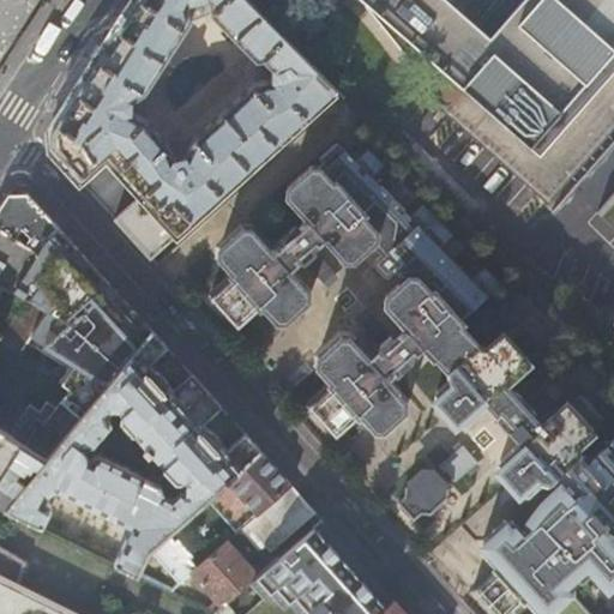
[(49,130),(50,148),(97,198),(150,257),(335,95),(245,0),(132,0),(97,55),(49,130)]
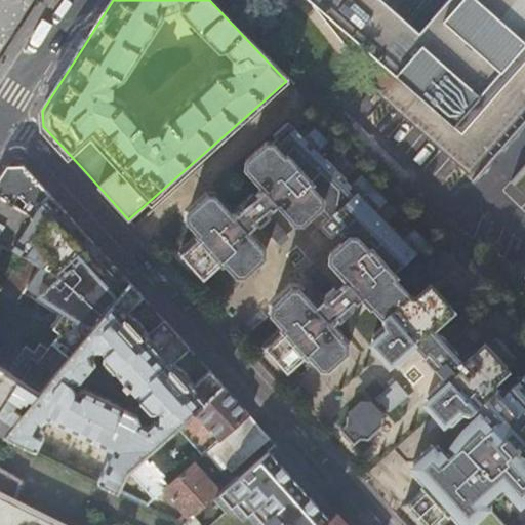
[(524,0),(301,0),(310,6),(356,59),(397,12),(381,0),(426,0),(358,77),(469,174),(524,110),(524,0)]
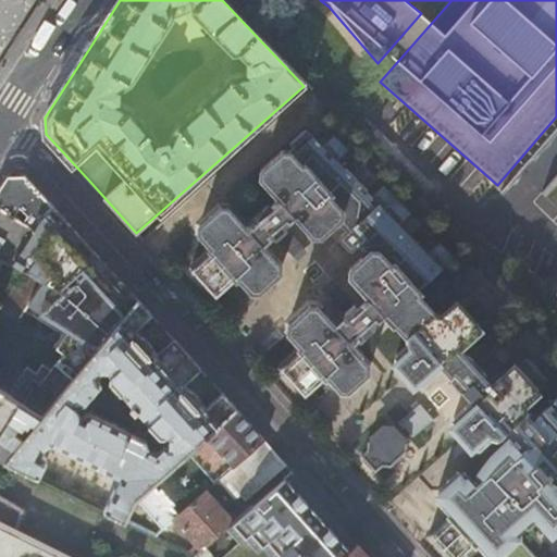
[(272,209),(268,209),(254,222),(255,223),(248,230),(231,210),(222,209),(202,226),(201,236),(213,249),(211,251),(212,254),(193,271),(217,295),(235,276),(236,277),(238,275),(250,289),(259,291),(279,272),(280,264),(262,245),(273,235),(275,236),(282,231),(285,227),(284,225),(295,214),(313,235),(321,235),(335,223),(343,224),(348,231),(339,237),(350,250),(359,243),(367,252),(350,268),(350,275),(368,297),(357,307),(354,306),(346,312),(346,317),(336,325),(318,306),(310,305),(288,323),(287,330),(300,345),(298,347),(299,349),(280,367),(306,395),(325,378),(326,379),(329,376),(342,390),(349,392),(368,375),(369,363),(360,355),(360,353),(353,343),(359,337),(362,338),(373,329),(374,320),(378,321),(384,314),(393,324),(396,322),(408,336),(409,346),(397,356),(397,362),(415,382),(422,383),(442,367),(452,376),(450,379),(463,393),(465,392),(474,401),(456,418),(455,424),(472,446),(481,446),(492,436),(500,438),(500,442),(505,448),(503,452),(508,457),(500,461),(492,463),(479,485),(468,474),(459,474),(438,492),(438,499),(452,514),(449,516),(450,517),(431,534),(450,556),(461,556),(475,545),(477,546),(479,544),(490,556),(487,556),(533,556),(519,541),(520,531),(524,527),(528,530),(541,520),(553,533),(556,529),(556,401),(551,403),(549,407),(531,423),(524,416),(527,413),(525,406),(540,393),(540,392),(516,366),(508,371),(477,335),(483,329),(459,302),(444,316),(440,313),(424,296),(425,294),(424,293),(457,258),(443,245),(432,256),(400,225),(411,214),(385,188),(374,199),(337,162),(347,150),(334,138),(323,149),(306,133),(289,147),(293,151),(291,155),(281,155),(262,172),(260,181),(279,200),(273,206),(272,209)]
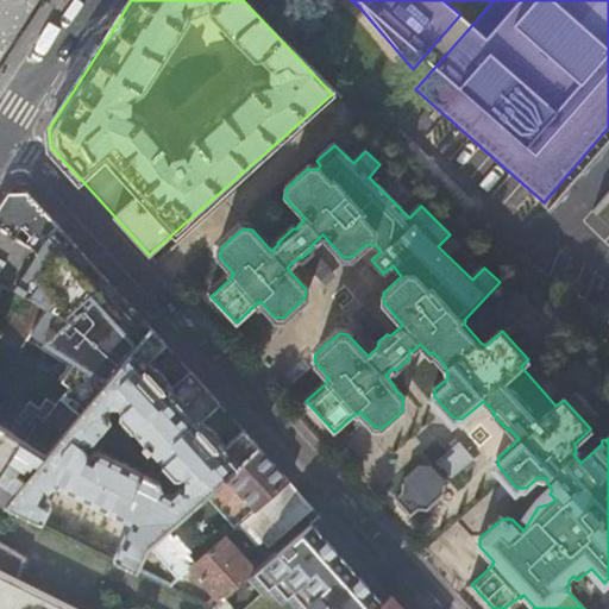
[(608,190),(591,211),(608,228),(608,190)]
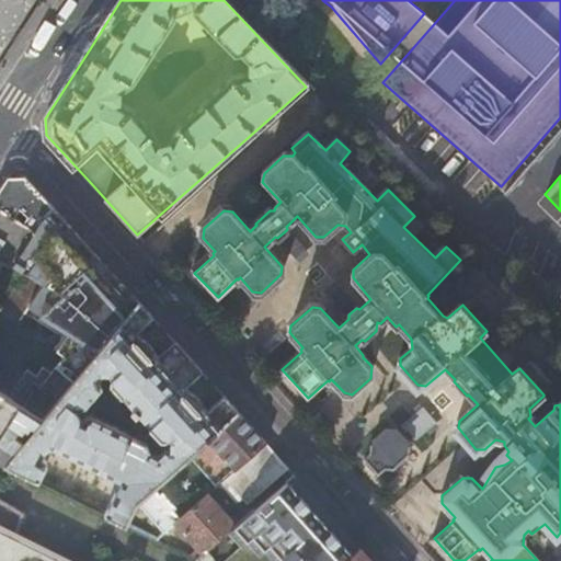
[(36,221),(53,208),(43,196),(24,176),(8,176),(1,186),(0,187),(0,208),(32,228),(36,221)]
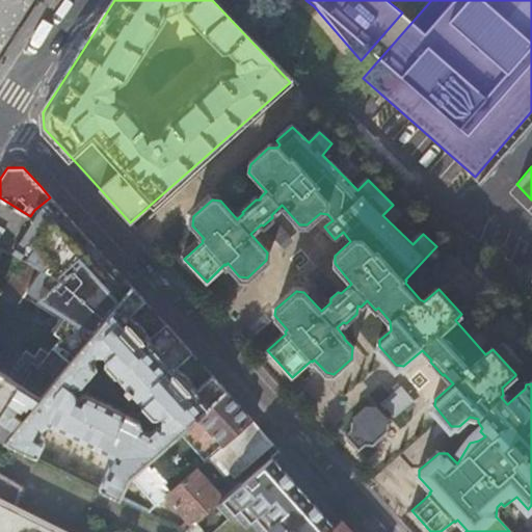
[(30,216),(0,197),(0,243),(9,249),(30,216)]
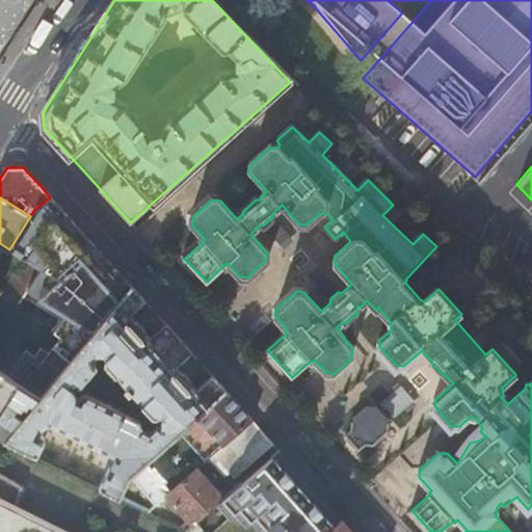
[(52,329),(61,337),(42,362),(25,351),(7,378),(40,399),(131,287),(88,240),(50,197),(34,210),(30,216),(9,249),(21,258),(40,269),(26,290),(35,295),(31,301),(58,318),(52,329)]
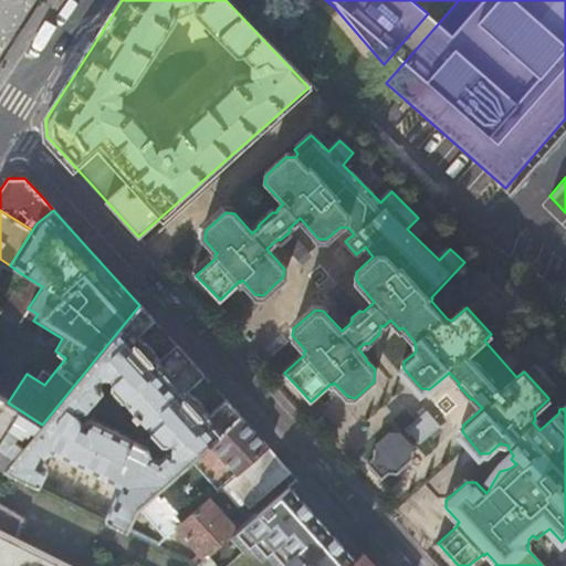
[(297,260),(307,251),(297,240),(287,249),(297,260)]
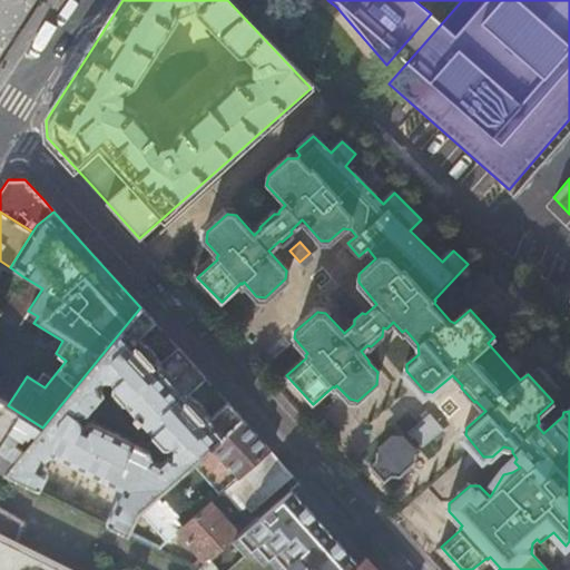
[(42,288),(22,276),(0,312),(19,324),(23,317),(28,311),(42,288)]
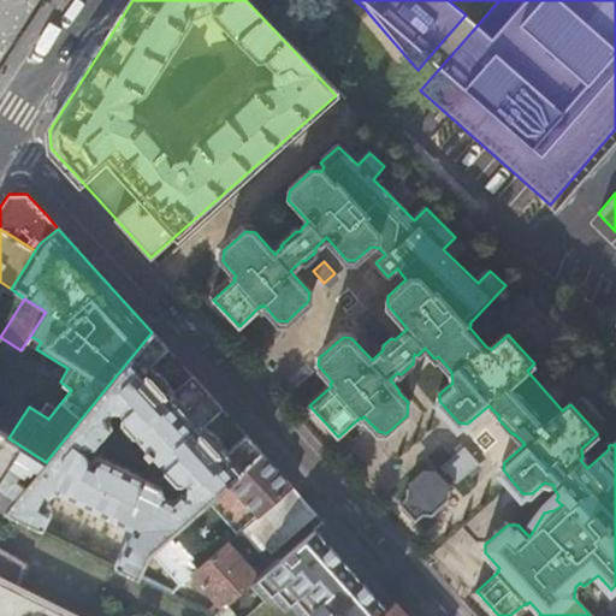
[(374,337),(384,327),(373,315),(363,325),(374,337)]
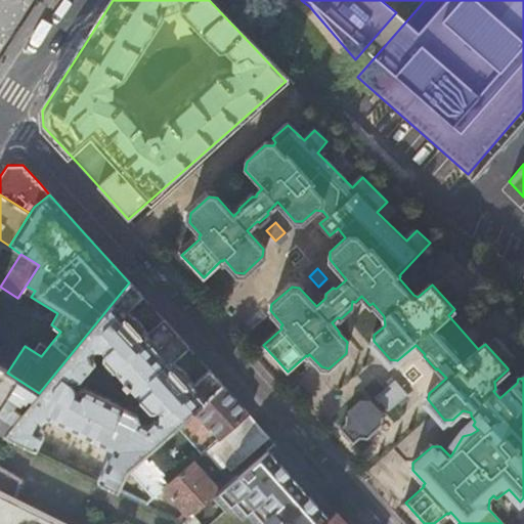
[(163,320),(147,334),(126,309),(141,296),(129,282),(39,393),(33,401),(16,423),(6,433),(37,448),(43,437),(42,432),(38,428),(42,422),(48,419),(108,448),(114,451),(99,479),(119,489),(131,467),(143,455),(193,409),(221,384),(209,370),(193,385),(172,360),(186,346),(163,320)]
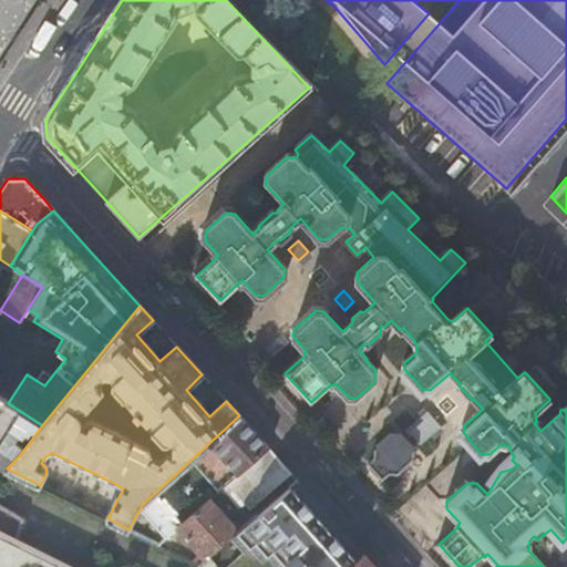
[(0,325),(12,333),(19,322),(0,310),(0,309),(0,325)]
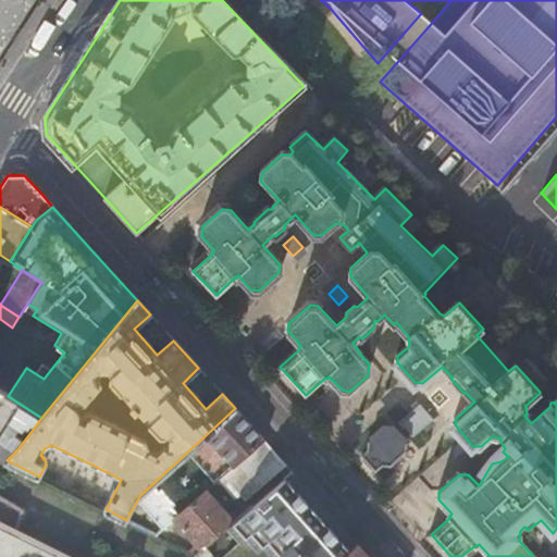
[(37,309),(27,304),(23,310),(33,316),(37,309)]
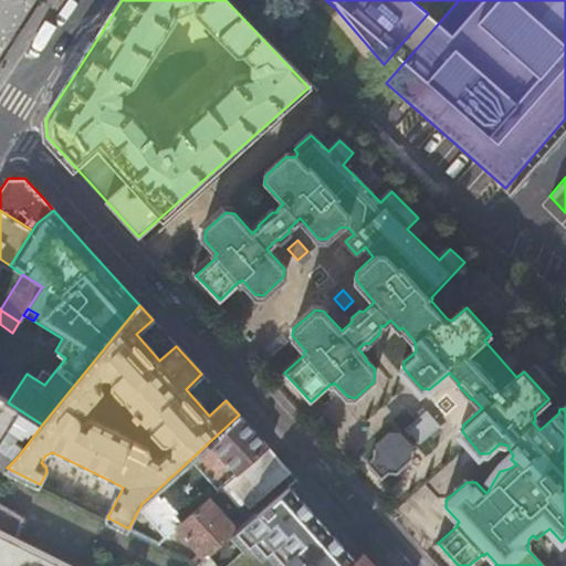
[(35,433),(42,425),(8,402),(0,397),(0,464),(7,468),(18,457),(10,451),(17,443),(14,440),(19,435),(22,437),(24,432),(29,435),(31,431),(35,433)]
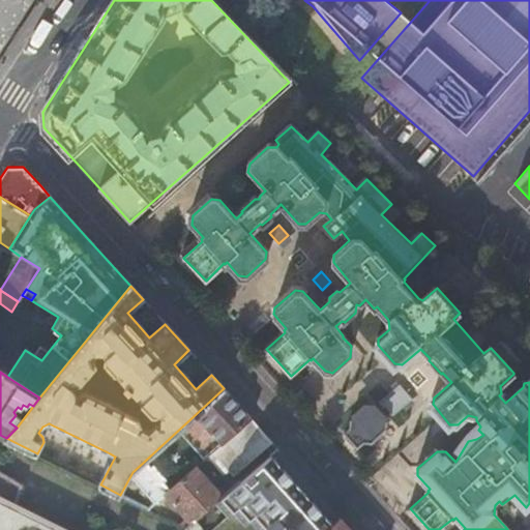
[(354,413),(388,390),(377,375),(343,398),(354,413)]
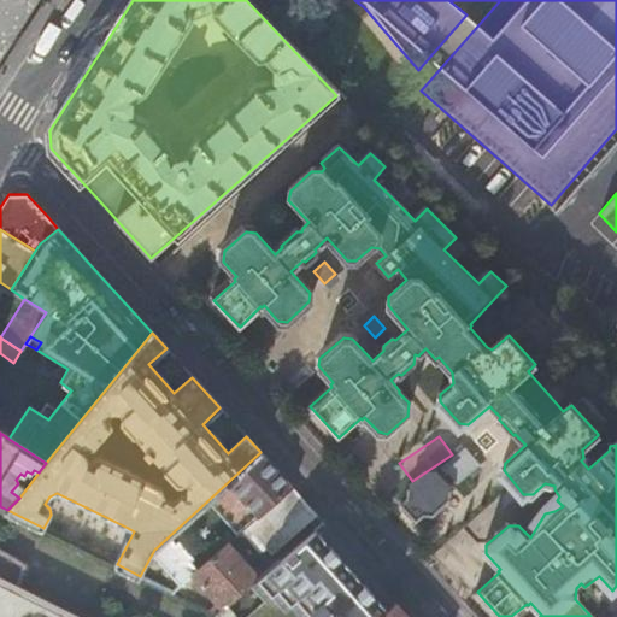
[(258,517),(292,487),(275,468),(260,452),(228,482),(258,517)]
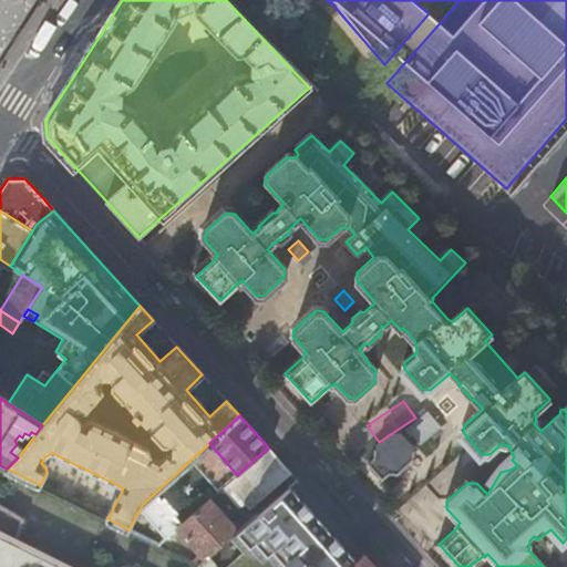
[(413,452),(400,436),(392,436),(375,449),(375,459),(369,464),(381,477),(389,473),(398,473),(412,461),(413,452)]
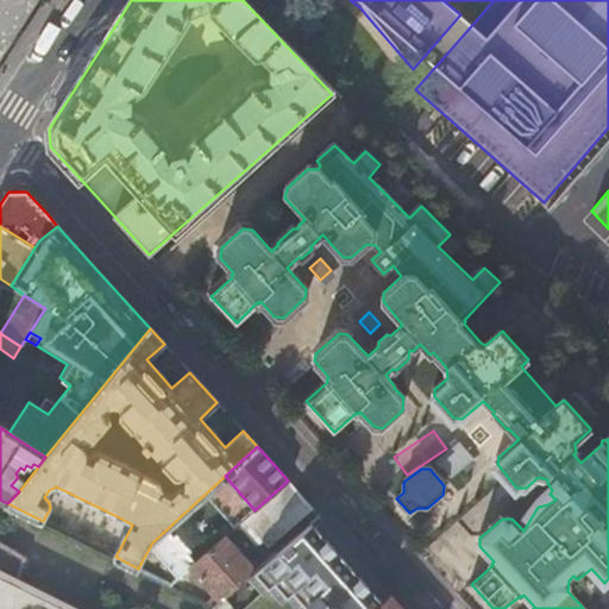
[(299,493),(288,481),(255,510),(240,525),(246,532),(251,526),(270,547),(313,509),(299,493)]
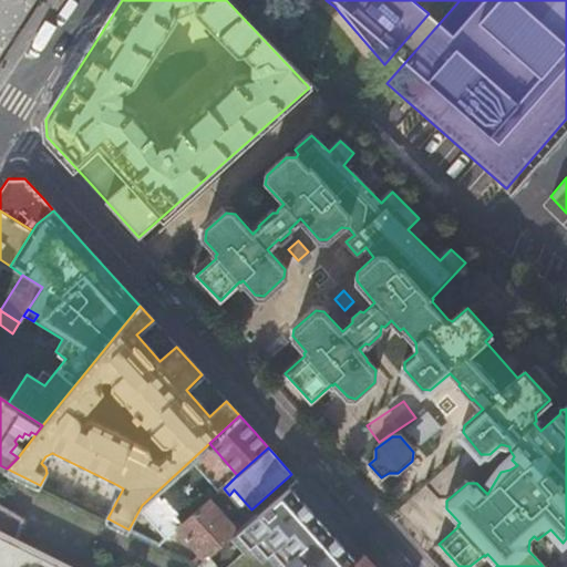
[(353,566),(358,564),(288,486),(239,531),(229,538),(240,552),(223,566),(353,566)]
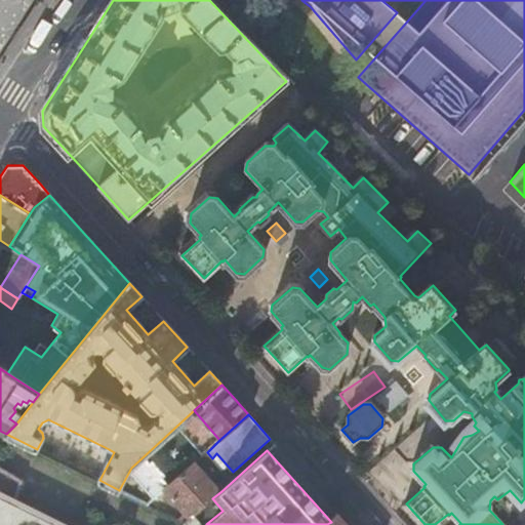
[(168,475),(165,476),(153,461),(150,465),(144,456),(131,468),(156,497),(164,490),(174,482),(168,475)]
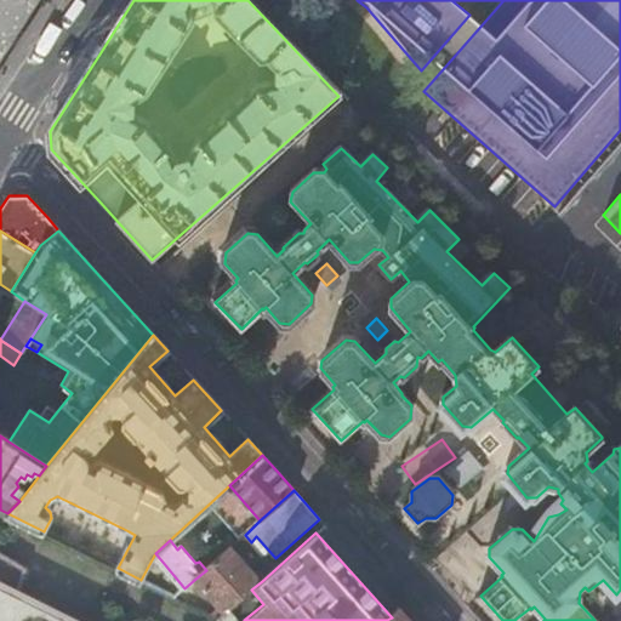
[(262,581),(232,547),(206,570),(194,580),(220,609),(212,615),(220,617),(227,611),(251,590),(262,581)]
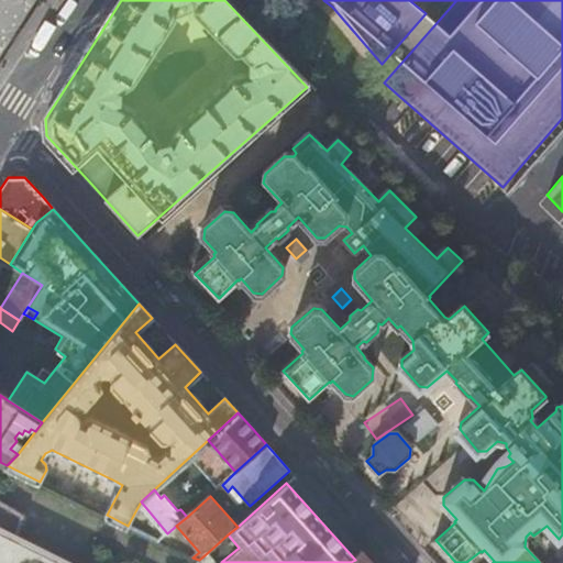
[(0,562),(73,562),(18,537),(24,514),(0,498),(0,562)]
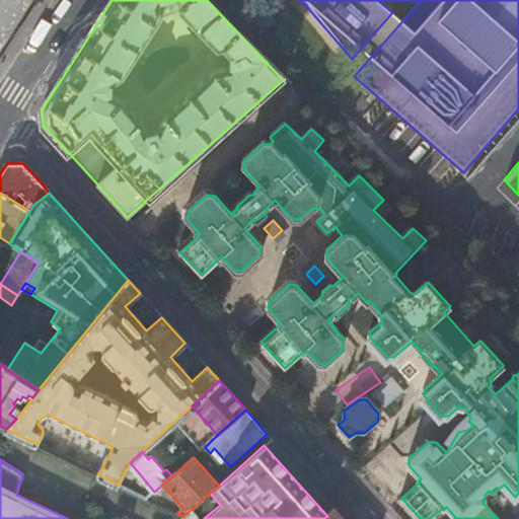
[(344,518),(335,509),(327,516),(323,518),(344,518)]
